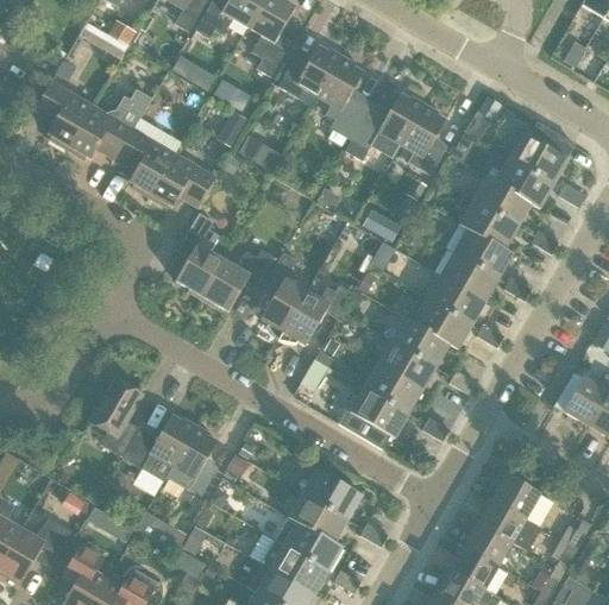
[(169,0),(183,8),(175,23),(189,31),(206,0),(169,0)]
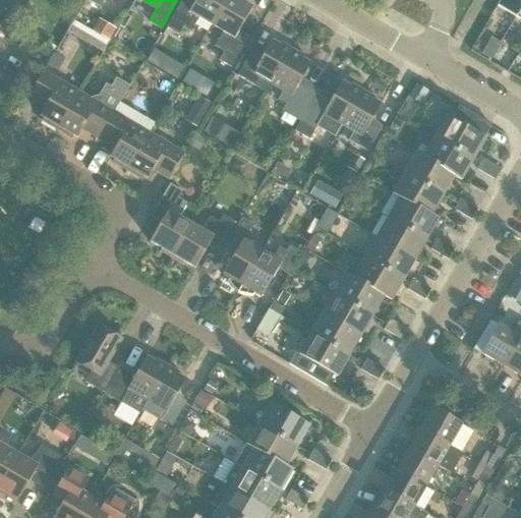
[(212,23),(225,0),(195,0),(194,2),(191,0),(181,0),(167,25),(179,33),(183,24),(190,29),(198,15),(212,23)]
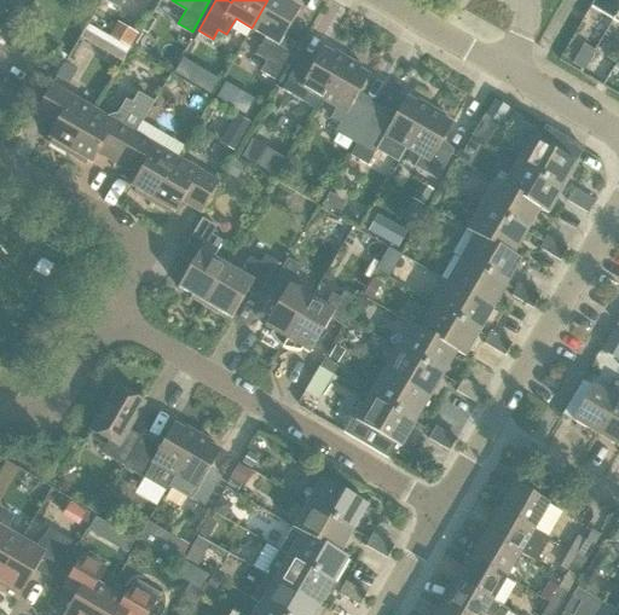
[(267,0),(252,28),(266,35),(256,52),(267,58),(261,69),(276,77),(296,40),(284,34),(301,6),(290,0),(267,0)]
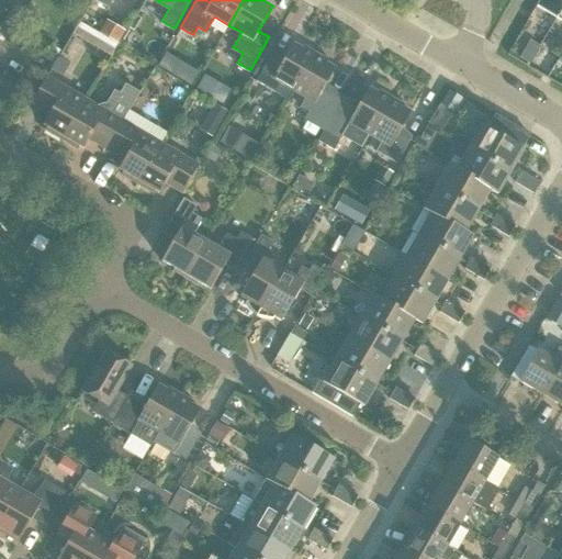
[(557,15),(561,6),(561,0),(538,0),(537,3),(557,15)]
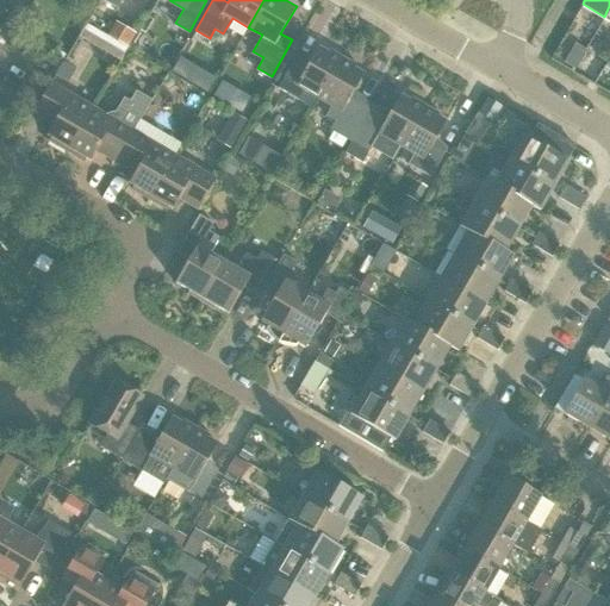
[(148,14),(141,27),(145,31),(153,18),(148,14)]
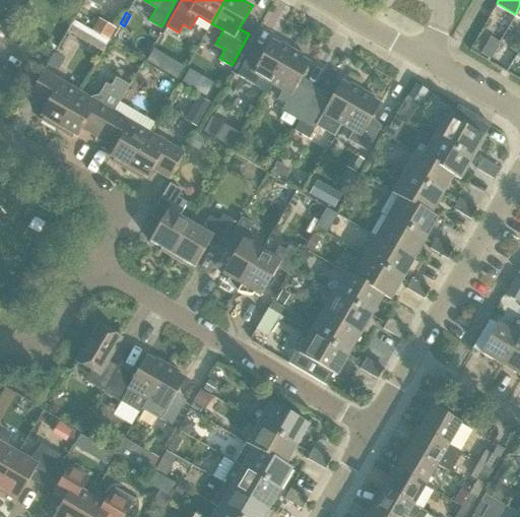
[(111,38),(116,29),(99,19),(93,27),(111,38)]
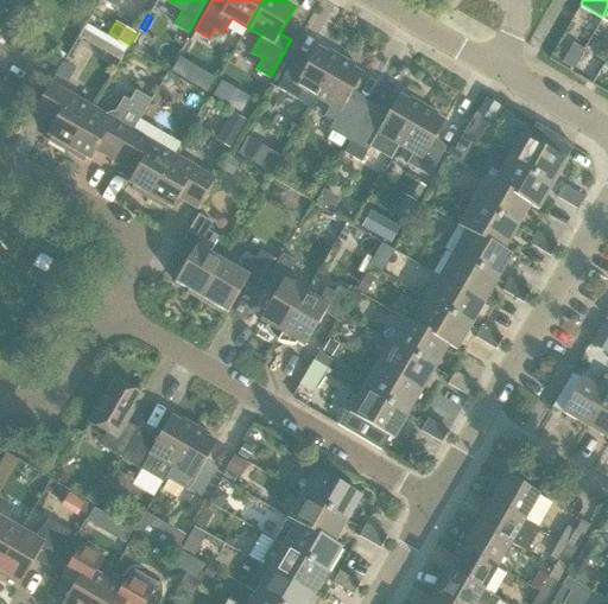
[(318,96),(342,55),(329,48),(328,50),(318,44),(305,65),(293,58),(278,86),(299,99),(305,88),(318,96)]
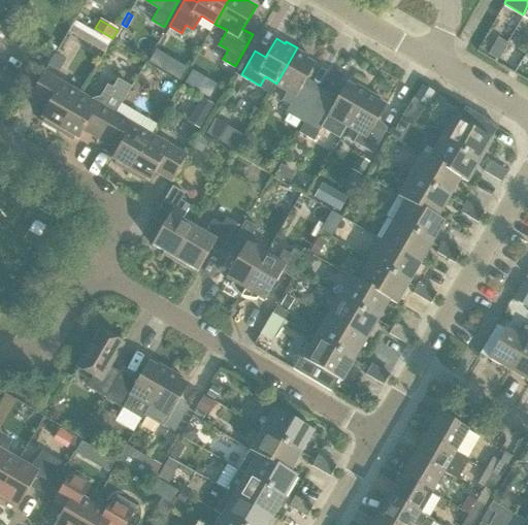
[(157,47),(150,61),(163,68),(170,56),(157,47)]
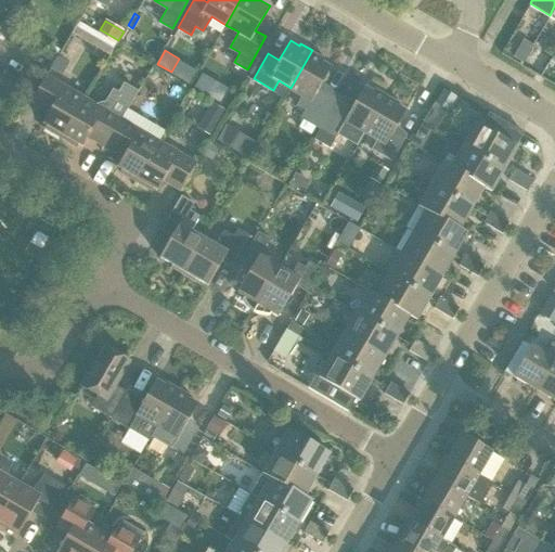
[(319,126),(337,94),(320,85),(332,65),(323,60),(324,58),(312,50),(291,88),(302,94),(297,103),(306,108),(301,116),(319,126)]
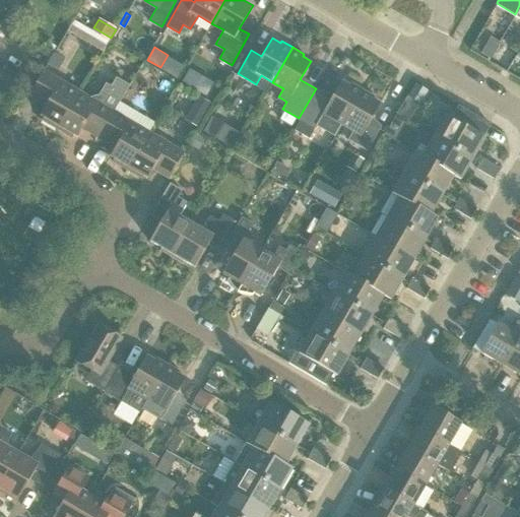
[(65,57),(55,51),(49,62),(58,68),(65,57)]
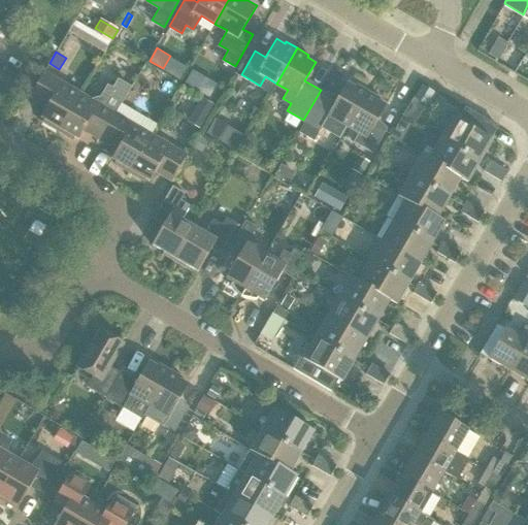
[(193,68),(186,81),(210,96),(218,84),(193,68)]
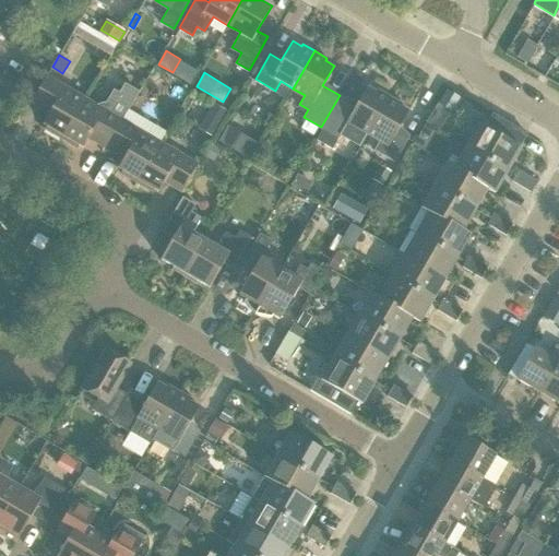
[(61,137),(85,96),(48,74),(33,99),(50,110),(44,122),(47,125),(46,127),(61,137)]
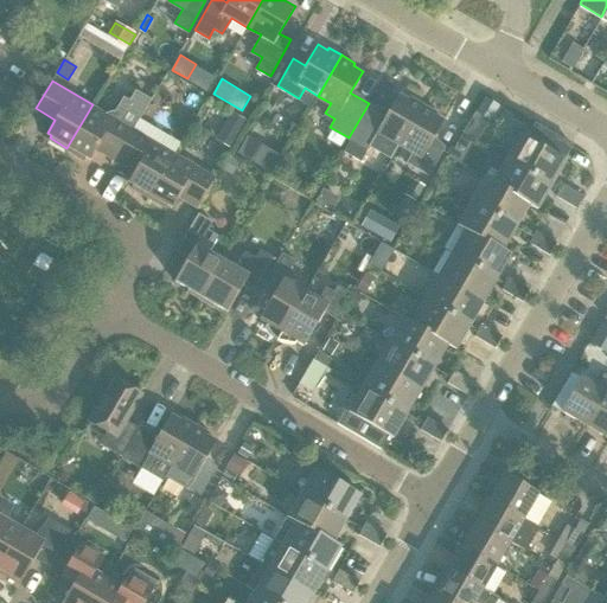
[(117,155),(134,128),(152,97),(135,88),(129,98),(123,94),(115,108),(106,111),(93,104),(66,148),(84,159),(87,155),(90,158),(98,145),(117,155)]
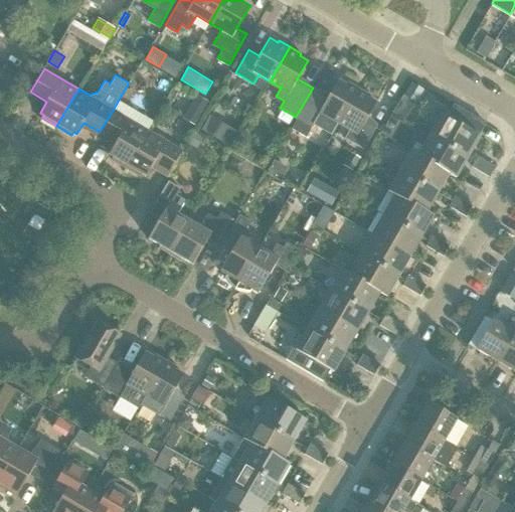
[(339,122),(359,88),(348,80),(347,82),(339,78),(328,96),(313,88),(296,117),(297,118),(291,127),(306,135),(315,119),(323,124),(328,116),(339,122)]
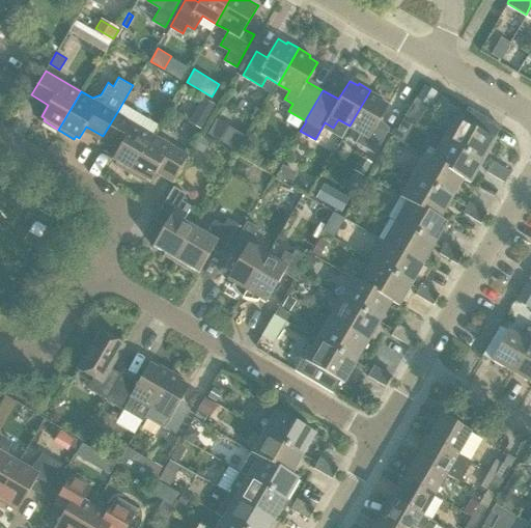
[(417,100),(428,106),(437,91),(426,85),(417,100)]
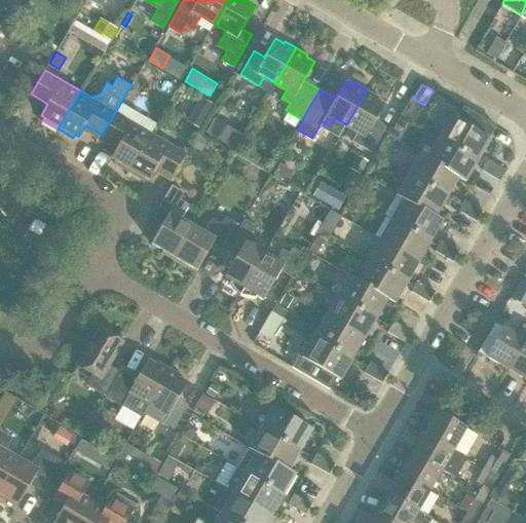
[(367,89),(346,124),(358,131),(352,140),(372,150),(385,127),(374,121),(385,103),(377,98),(378,96),(367,89)]
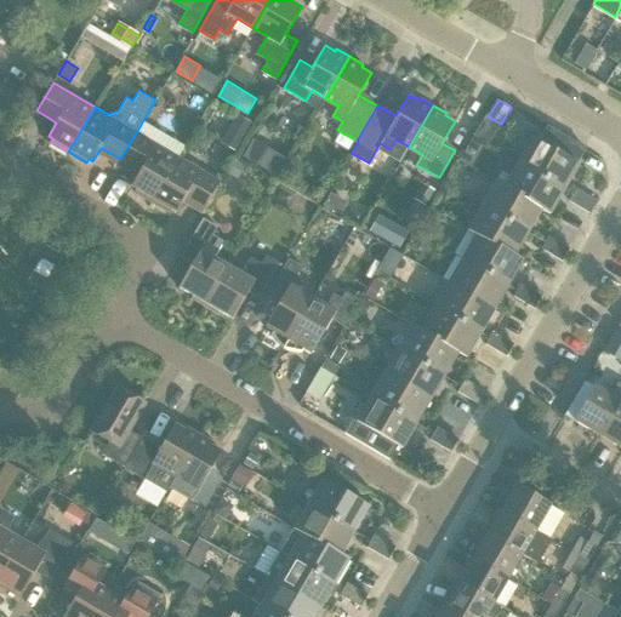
[(237,113),(220,141),(237,150),(254,123),(237,113)]
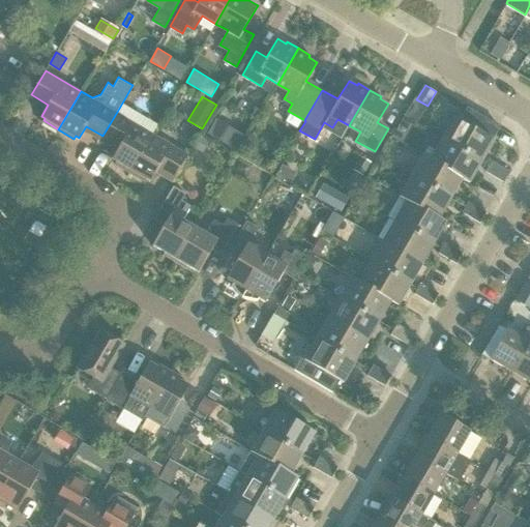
[(455,116),(443,137),(483,160),(496,140),(494,139),(502,124),(470,105),(461,119),(455,116)]
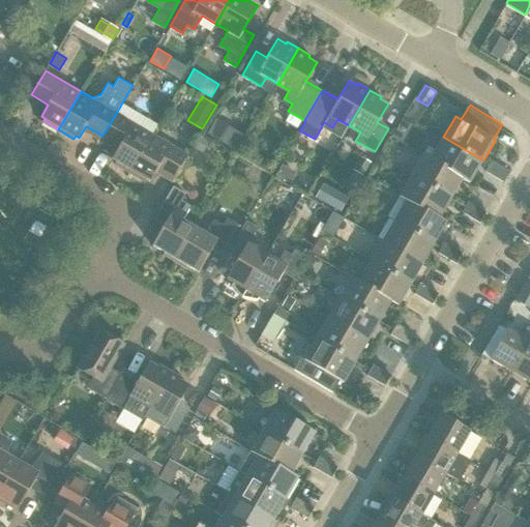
[(130,171),(152,133),(117,112),(102,136),(119,146),(113,157),(116,159),(115,163),(130,171)]
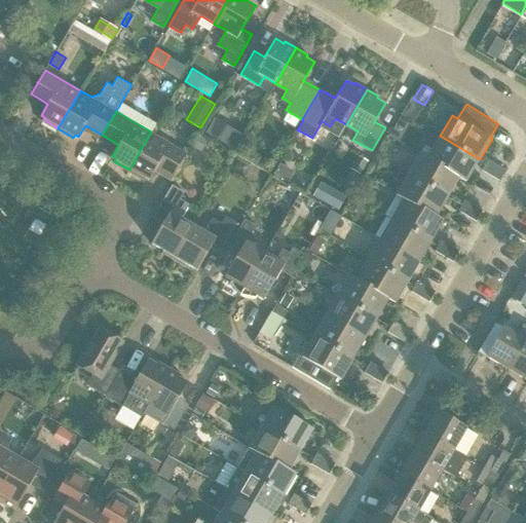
[(216,117),(207,132),(221,140),(229,125),(216,117)]
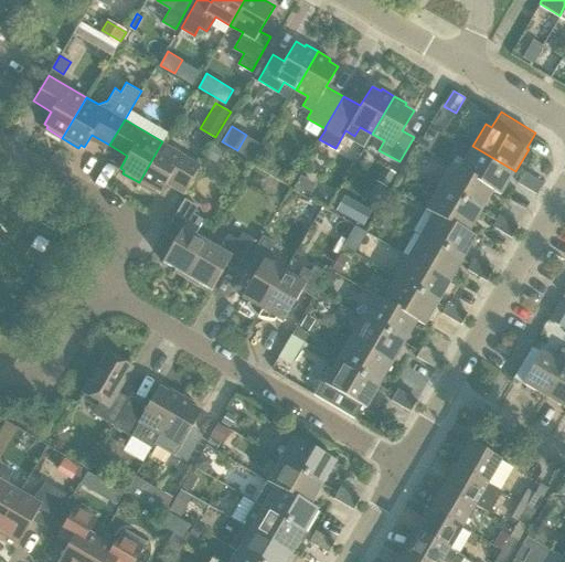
[(424,137),(418,145),(426,149),(432,141),(424,137)]
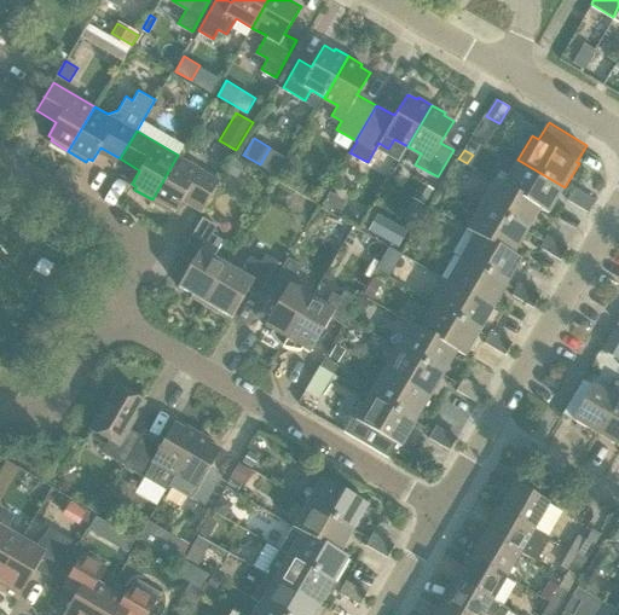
[(219,179),(207,172),(178,155),(152,199),(169,210),(172,207),(175,209),(181,201),(201,212),(219,179)]
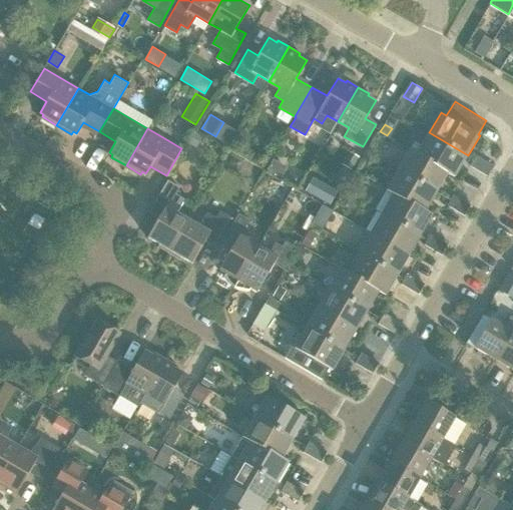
[(189,142),(196,146),(203,135),(195,131),(189,142)]
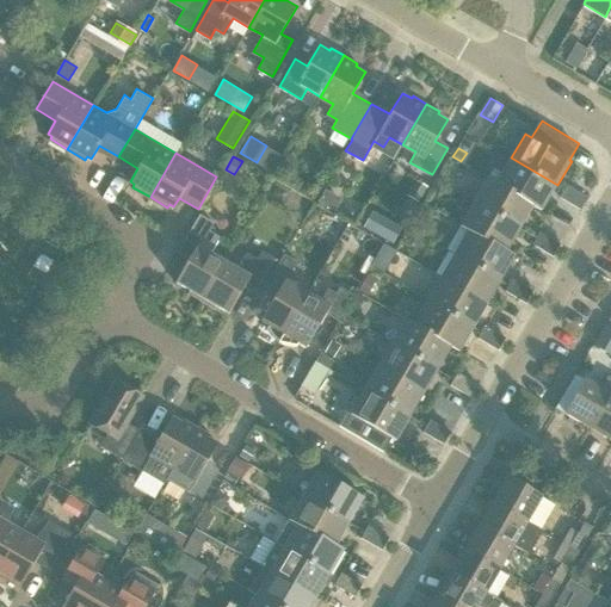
[(542,211),(557,185),(511,158),(503,172),(494,167),(488,177),(536,204),(535,206),(542,211)]
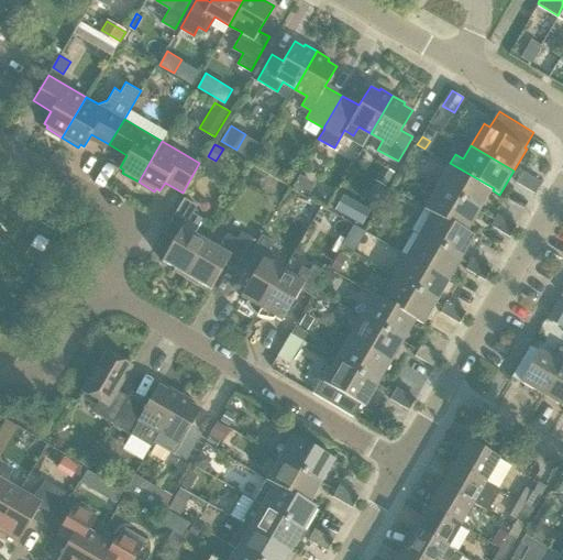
[(482,210),(493,190),(494,188),(450,163),(438,185),(482,210)]
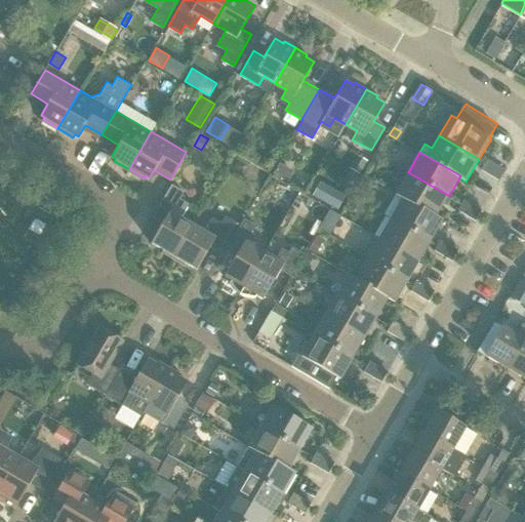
[(368,161),(358,155),(351,166),(361,172),(368,161)]
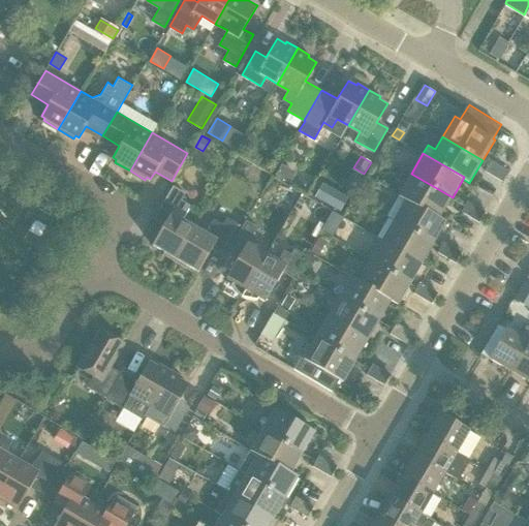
[(496,176),(502,164),(493,159),(487,171),(496,176)]
